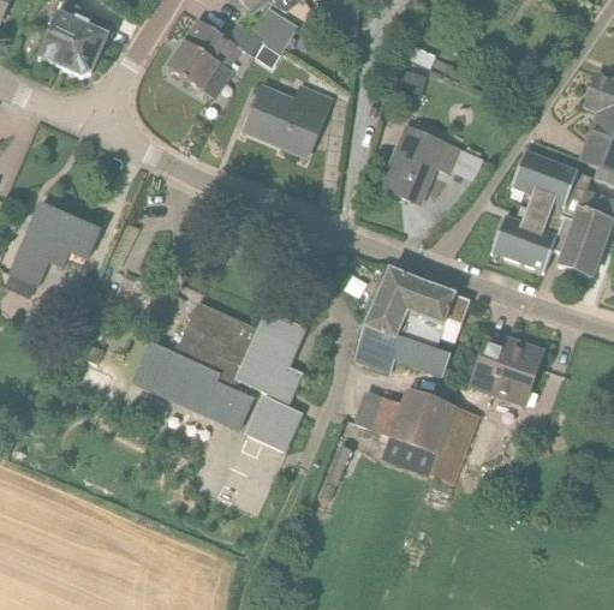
[(0,0),(0,22),(1,23),(10,0),(0,0)]
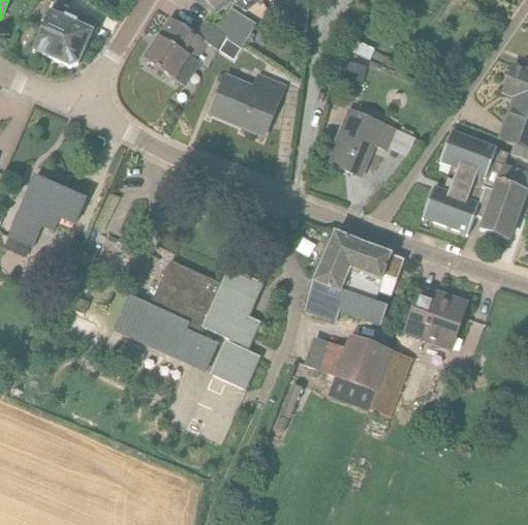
[(71,65),(79,63),(97,20),(65,5),(67,1),(65,0),(55,0),(34,50),(71,65)]
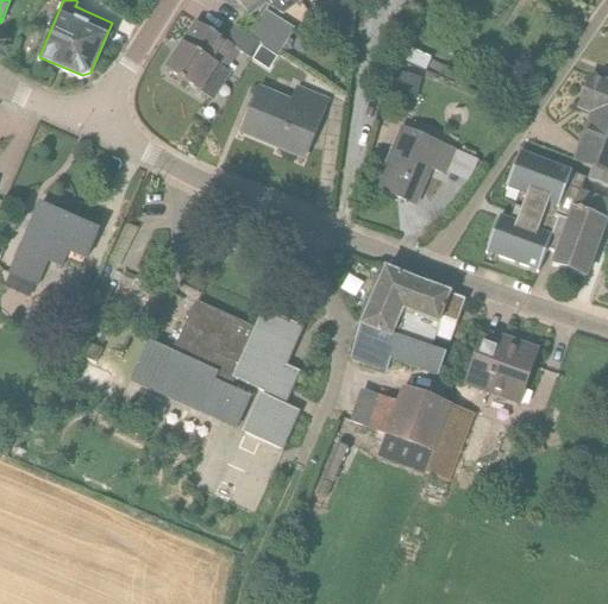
[(250,13),(268,0),(238,0),(245,10),(246,8),(250,13)]
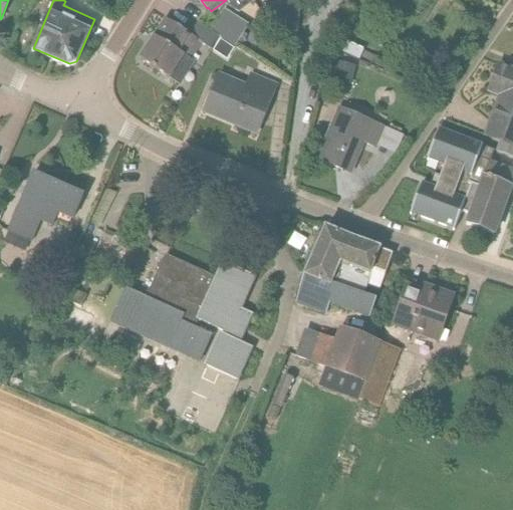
[(225,5),(211,27),(219,32),(235,43),(250,21),(226,6),(225,5)]
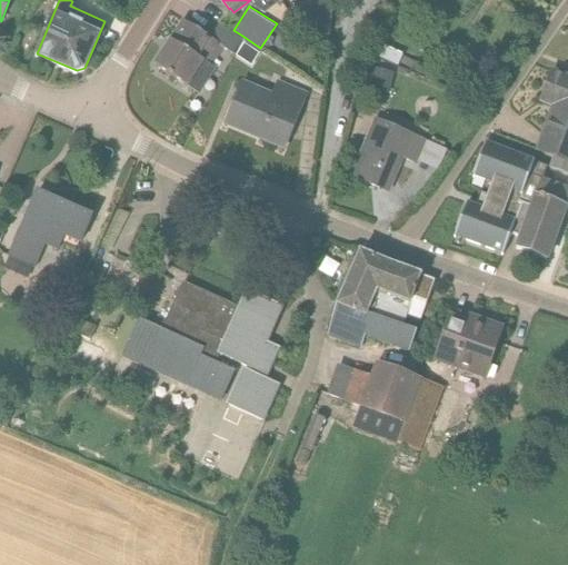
[(185,18),(170,41),(213,68),(215,66),(211,62),(223,43),(233,50),(242,36),(233,30),(219,21),(211,36),(185,18)]
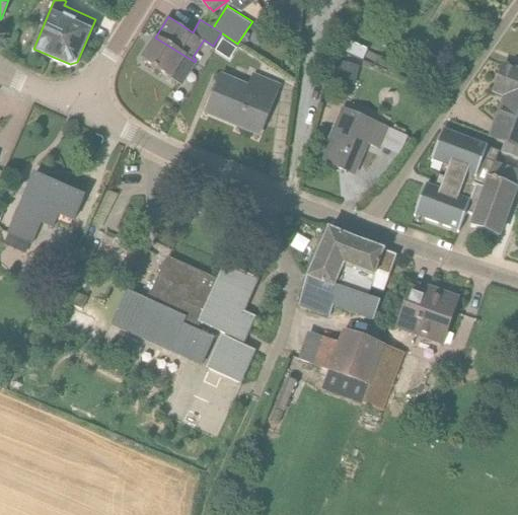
[(216,49),(230,58),(237,47),(223,37),(216,49)]
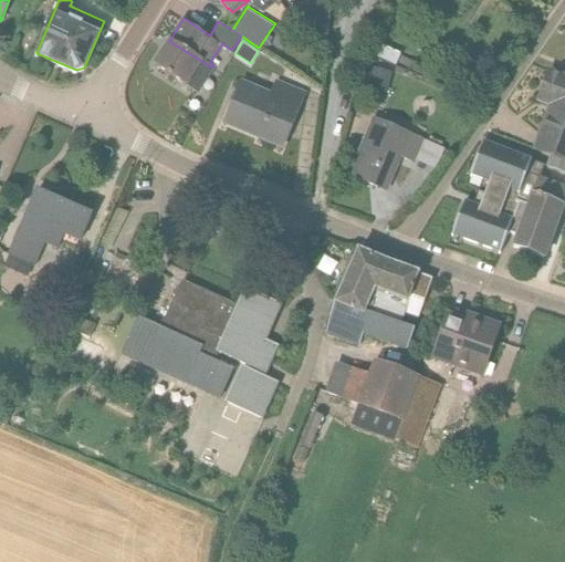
[(198,90),(212,68),(169,41),(155,63),(198,90)]
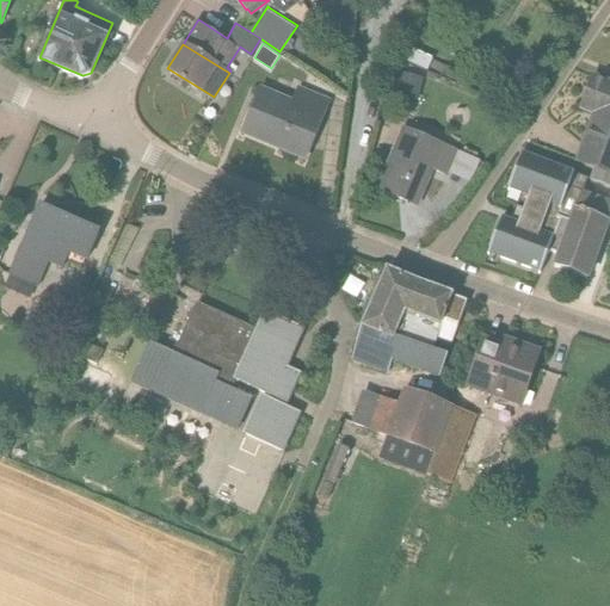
[(432,56),(429,66),(443,72),(447,62),(432,56)]
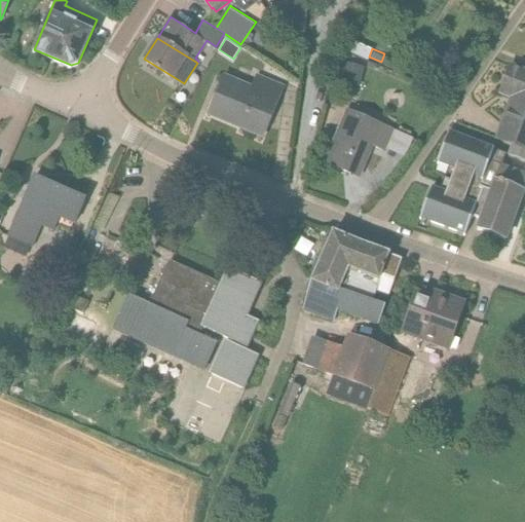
[(360,83),(365,66),(344,60),(339,77),(360,83)]
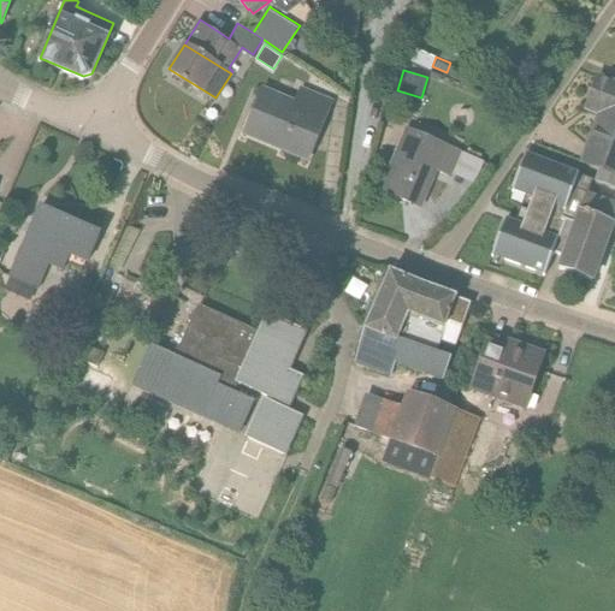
[(583,160),(603,167),(614,171),(614,79),(598,73),(586,106),(605,113),(602,123),(596,122),(583,160)]
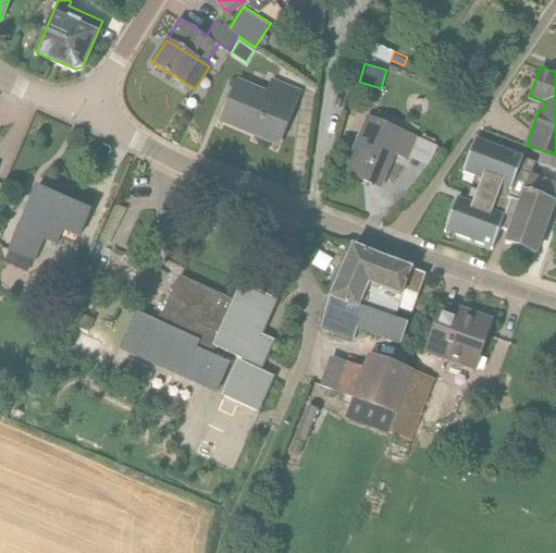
[(278,140),(299,88),(273,77),(268,91),(238,80),(223,119),(278,140)]
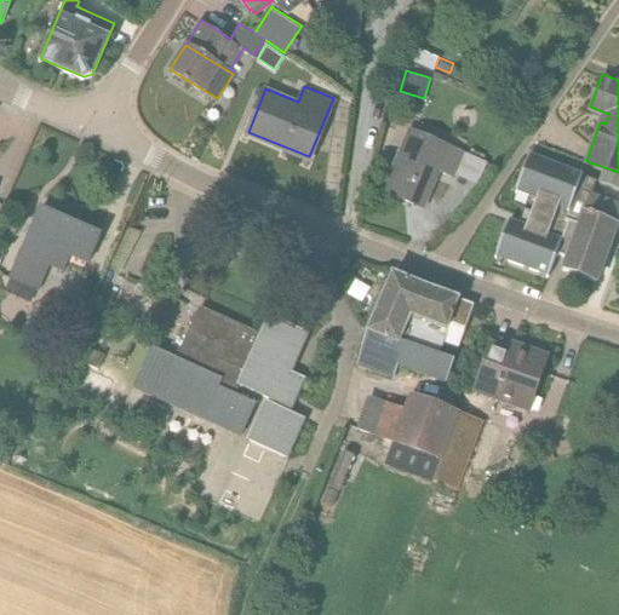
[(453,173),(463,149),(411,128),(385,189),(424,203),(439,167),(453,173)]
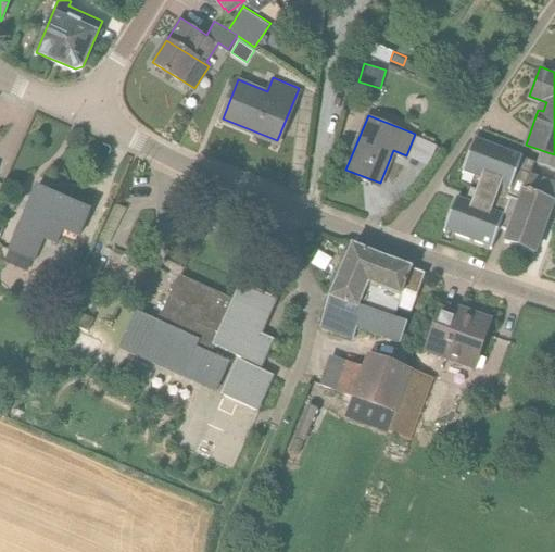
[(500,226),(522,155),(522,153),(521,153),(521,154),(476,138),(477,136),(476,136),(465,164),(476,168),(475,173),(465,199),(457,197),(458,195),(457,195),(446,223),(458,226),(456,231),(491,245),(490,246),(492,247),(500,226)]
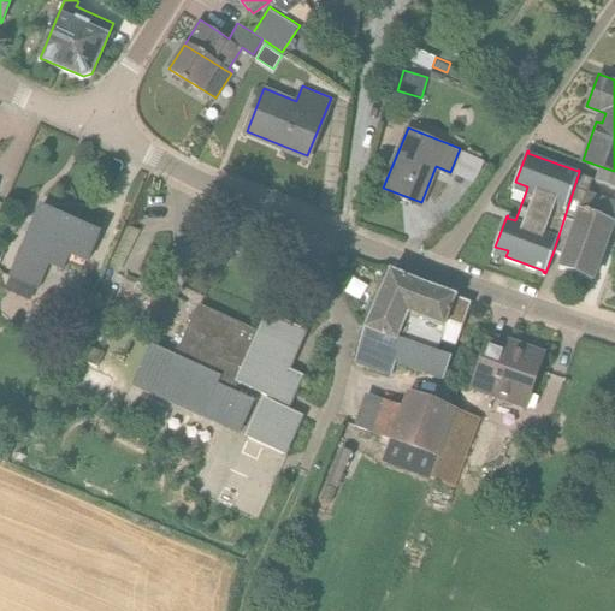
[(599,178),(614,183),(614,171),(603,167),(599,178)]
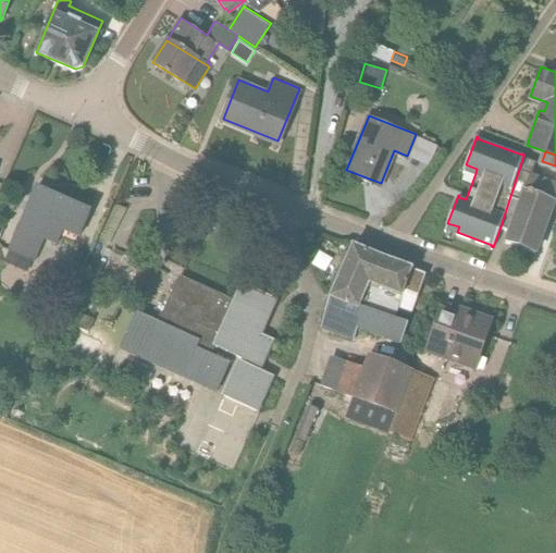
[(506,241),(535,250),(555,194),(555,182),(531,173),(536,160),(523,156),(501,226),(509,230),(506,241)]
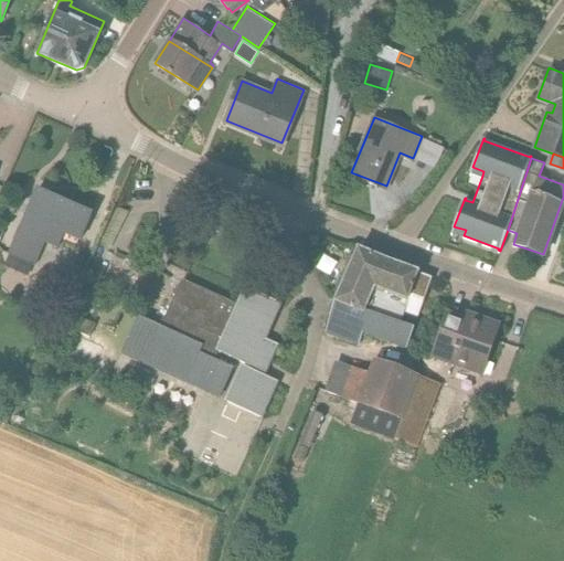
[(63,233),(80,239),(92,213),(36,189),(9,251),(35,262),(45,239),(59,244),(60,242),(63,233)]
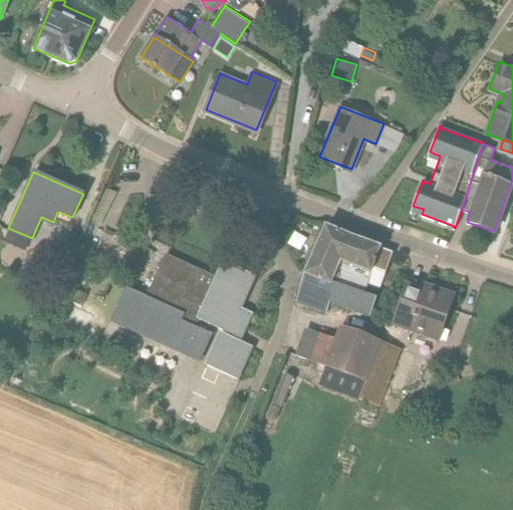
[(303,273),(301,283),(296,300),(327,311),(331,301),(369,315),(377,296),(365,292),(368,281),(380,285),(393,251),(351,236),(326,225),(303,273)]
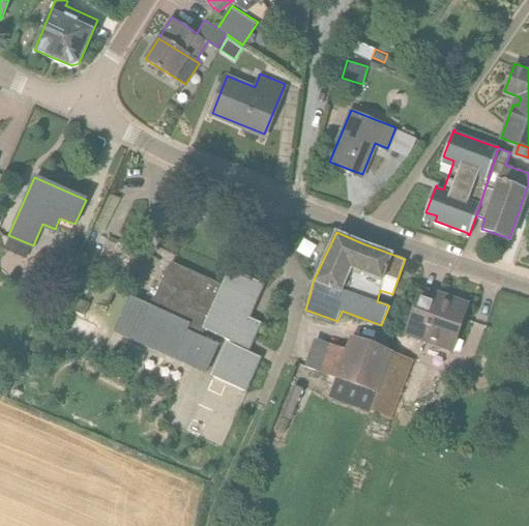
[(88,243),(82,256),(93,261),(99,249),(88,243)]
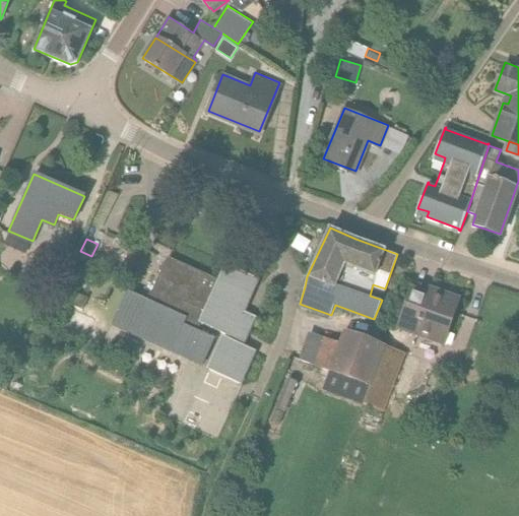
[(220,280),(172,258),(169,256),(148,302),(127,292),(113,322),(202,363),(214,336),(196,328),(200,320),(231,334),(229,337),(224,335),(210,367),(240,381),(254,349),(243,344),(256,315),(243,310),(257,278),(228,265),(220,280)]
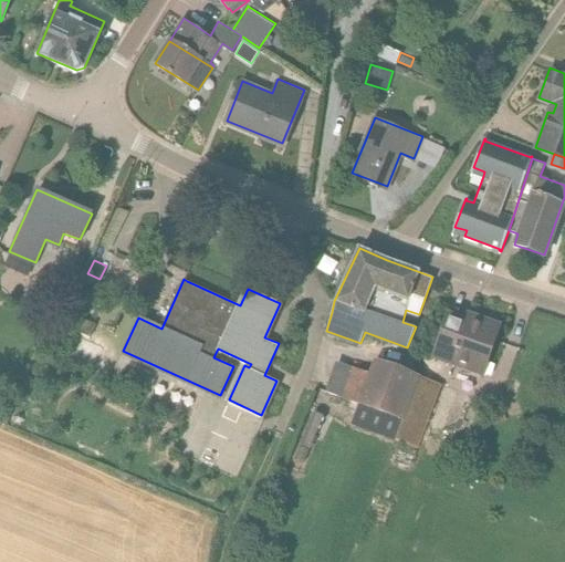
[(468,312),(466,319),(448,312),(432,355),(482,373),(501,323),(468,312)]
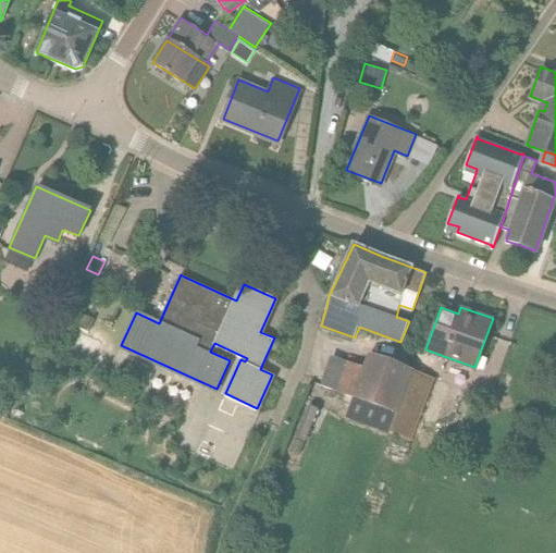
[(82,311),(76,323),(89,329),(94,317),(82,311)]
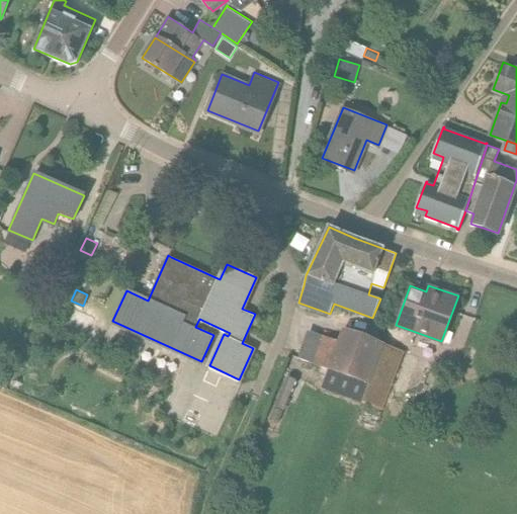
[(309,330),(299,357),(302,358),(328,367),(325,373),(321,386),(361,401),(362,400),(384,342),(342,327),(338,339),(309,330)]
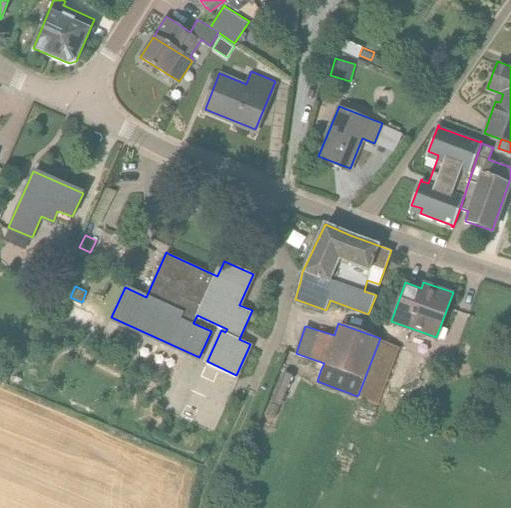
[(358,395),(379,403),(401,346),(380,338),(358,395)]
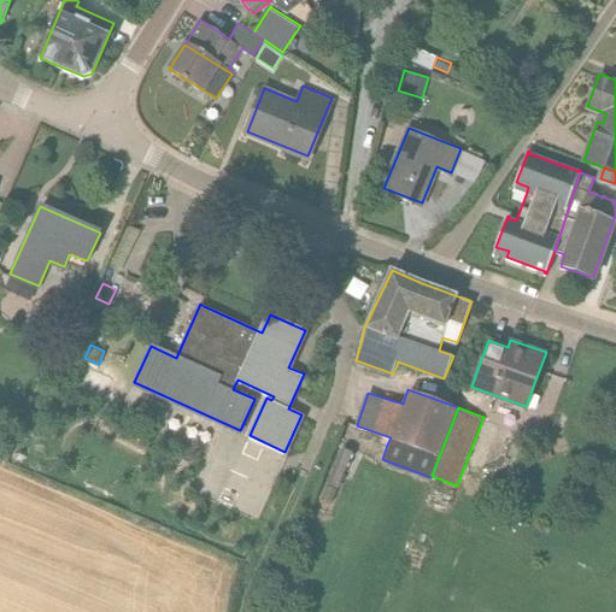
[(333,501),(353,451),(342,446),(321,498),(333,501)]
